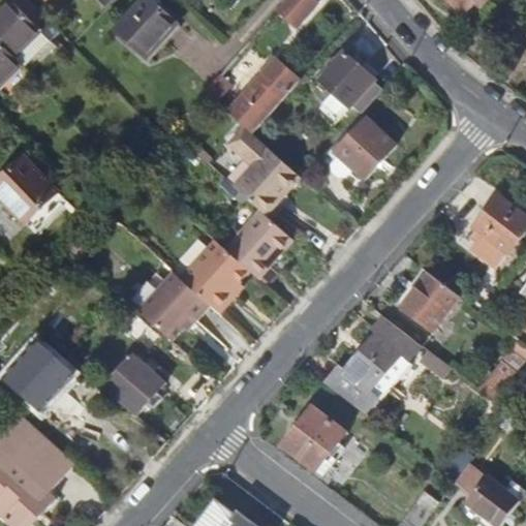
[(38,27),(12,0),(8,0),(0,8),(0,78),(19,60),(12,53),(38,27)]
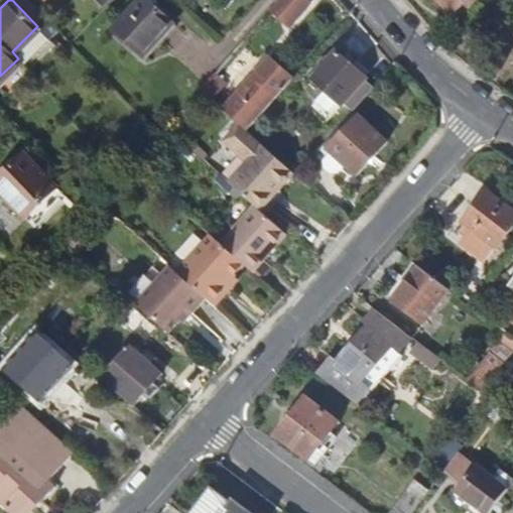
[(131,0),(109,24),(139,50),(168,17),(149,0),(131,0)]
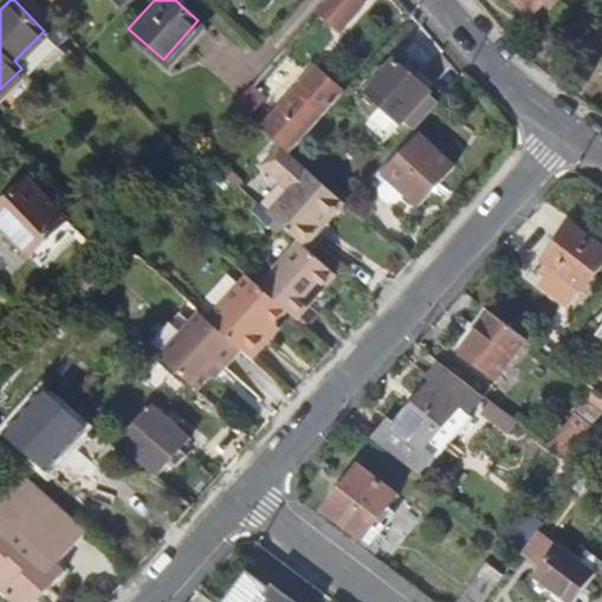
[(360,0),(323,0),(316,8),(336,27),(360,0)]
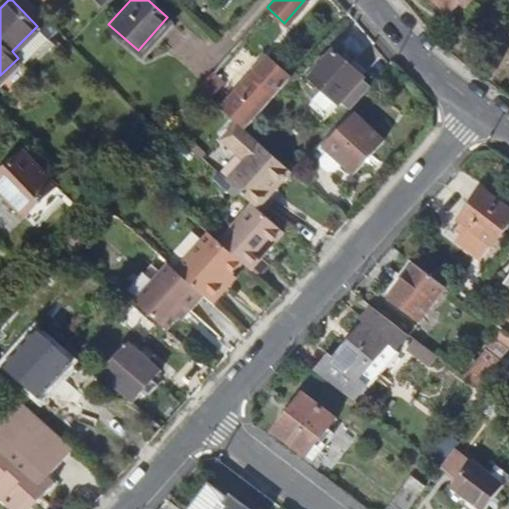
[(466,6),(471,0),(435,0),(448,11),(450,13),(461,0),(466,6)]
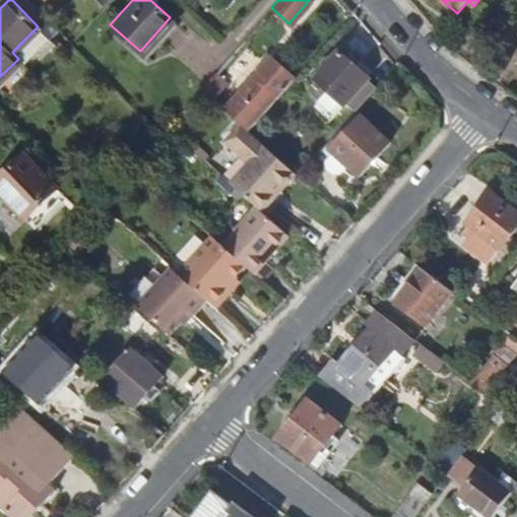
[(339,51),(314,78),(341,104),(366,76),(339,51)]
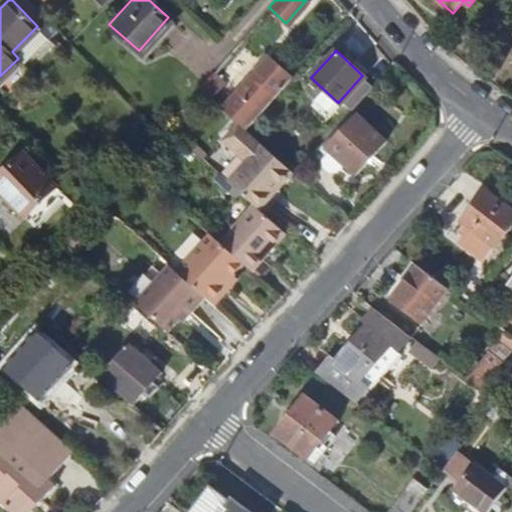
[(266,56),(219,108),(232,120),(241,128),(288,76),(266,56)]
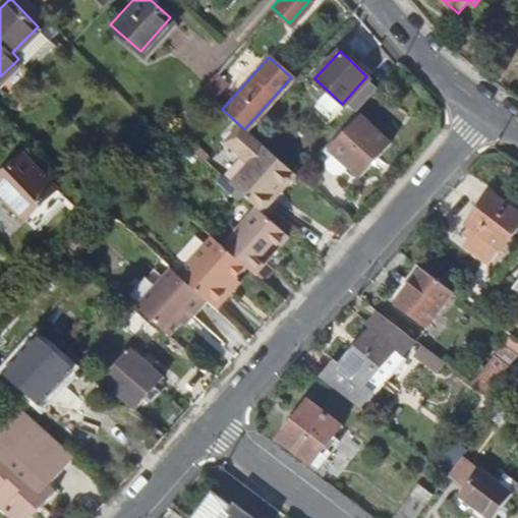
[(323,146),(328,149),(359,115),(354,110),(323,146)]
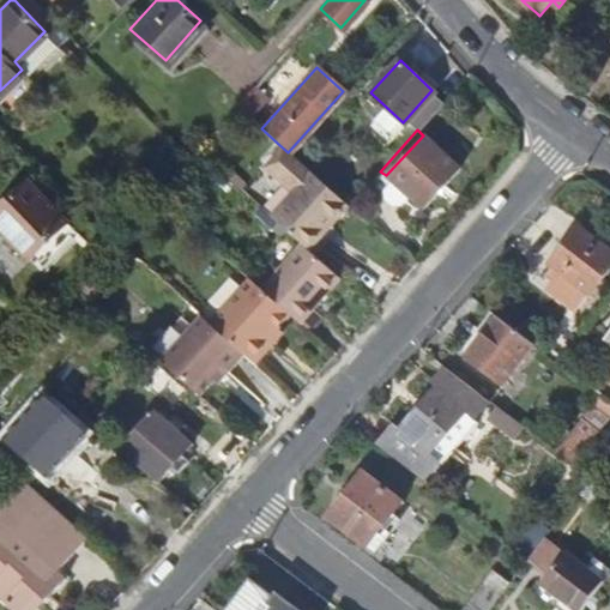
[(458,167),(423,136),(386,175),(421,207),(426,204),(439,215),(456,195),(442,183),(458,167)]
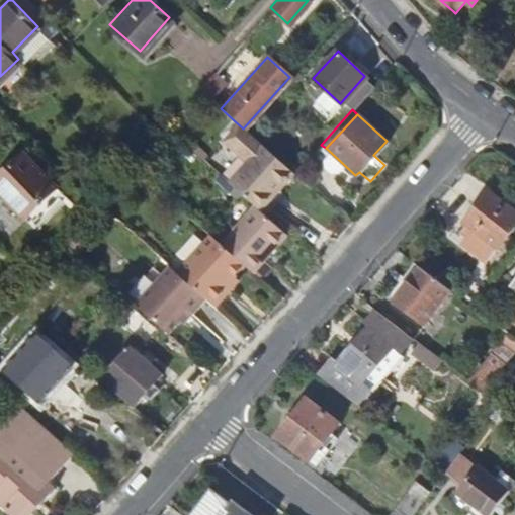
[(243,156),(223,178),(253,205),(256,208),(289,170),(243,129),(234,120),(220,136),(243,156)]
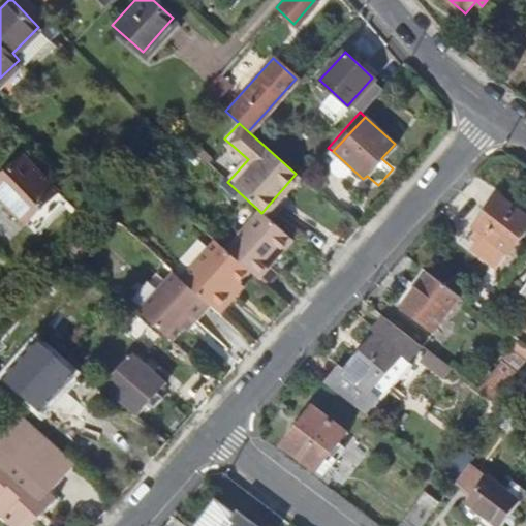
[(0,195),(2,197),(32,167),(0,134),(0,195)]
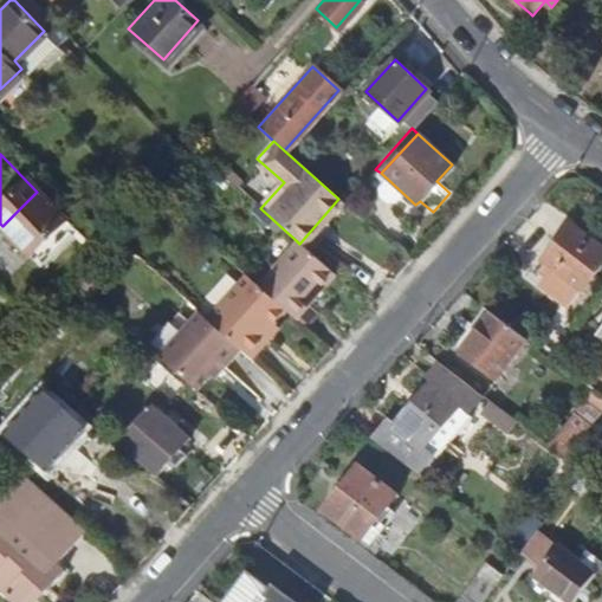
[(551,282),(574,298),(581,290),(578,287),(601,259),(601,250),(569,224),(541,259),(557,273),(551,282)]
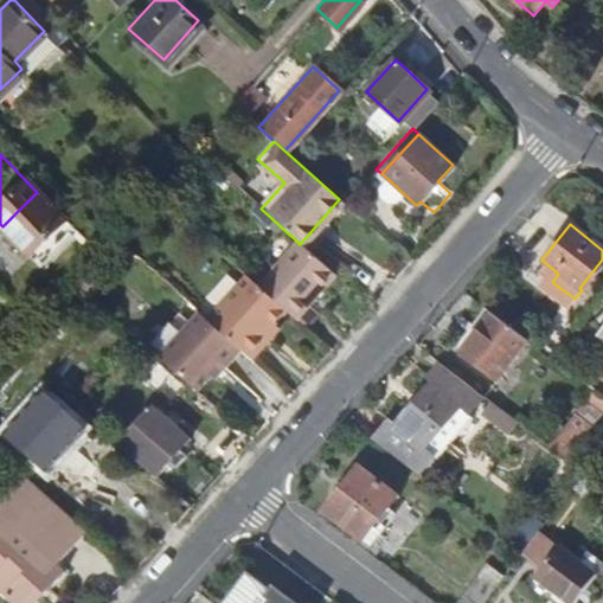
[(333,274),(300,244),(296,241),(257,284),(284,309),(303,326),(316,312),(307,303),(333,274)]
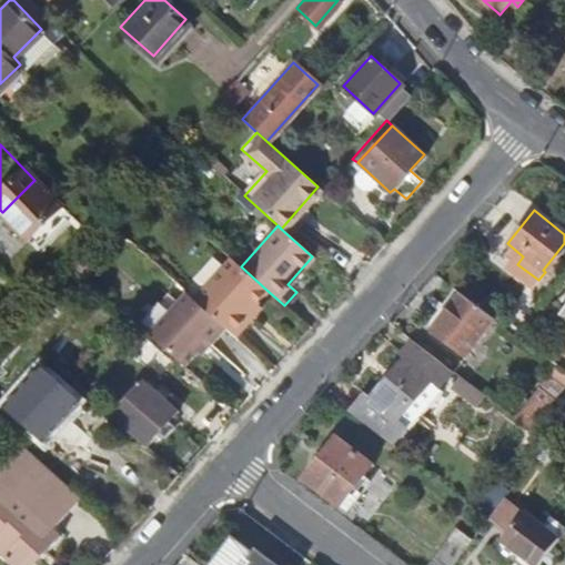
[(231,258),(194,299),(234,334),(250,316),(245,313),(266,290),(241,266),(231,258)]
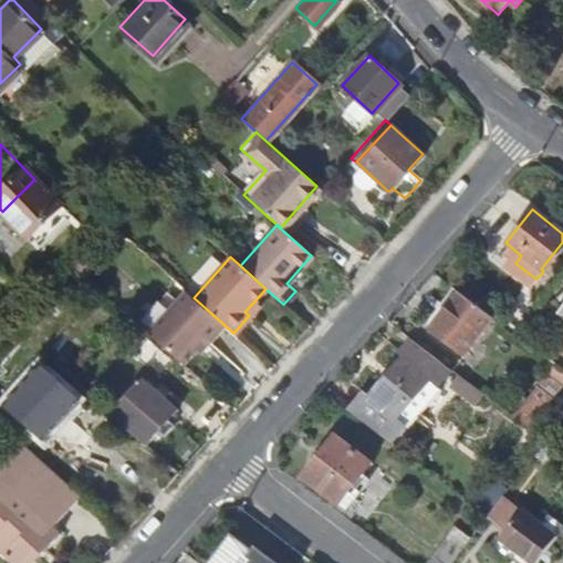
[(233,333),(194,298),(185,290),(147,333),(183,364),(191,354),(207,368),(225,348),(241,364),(252,351),(233,333)]
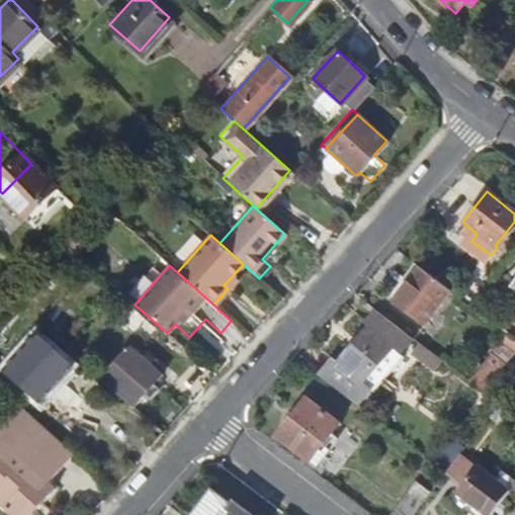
[(422,323),(447,290),(417,267),(392,298),(422,323)]
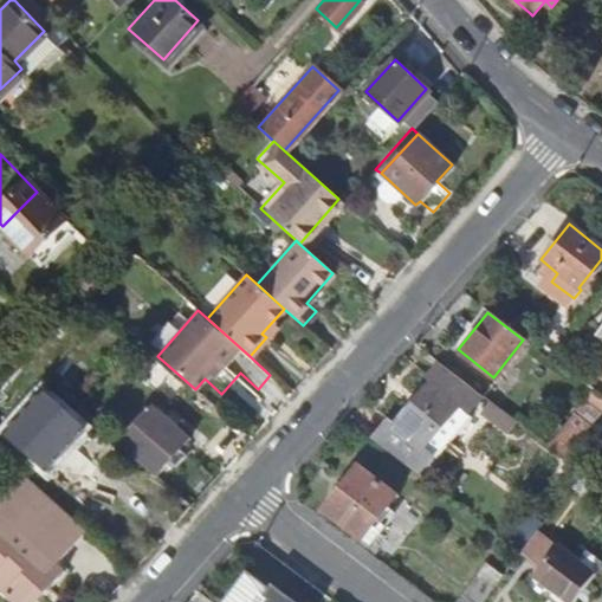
[(465,412),(480,393),(437,360),(425,377),(431,382),(399,424),(393,419),(376,441),(421,476),(468,415),(465,412)]
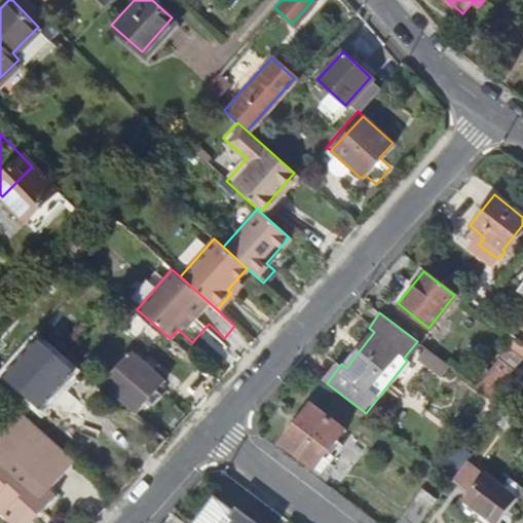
[(522,321),(516,316),(502,333),(510,338),(522,347),(522,321)]
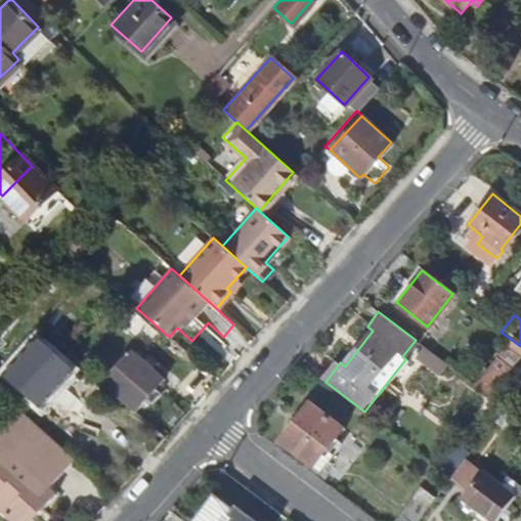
[(35,336),(2,373),(42,408),(75,372),(35,336)]
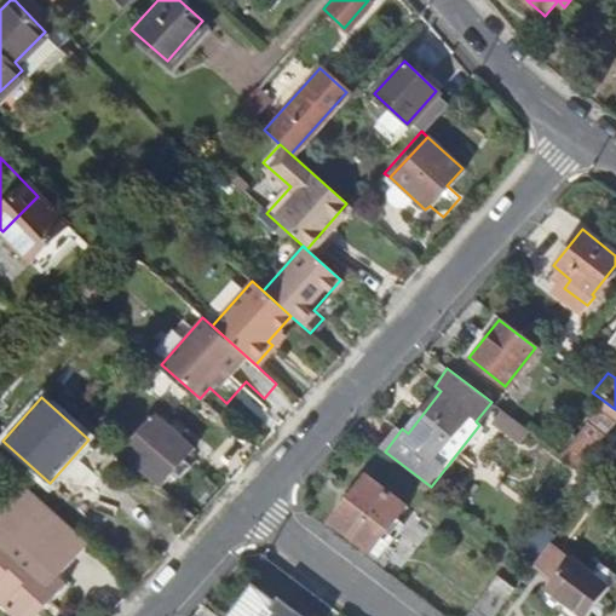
[(615,409),(600,398),(585,418),(604,433),(615,416),(615,409)]
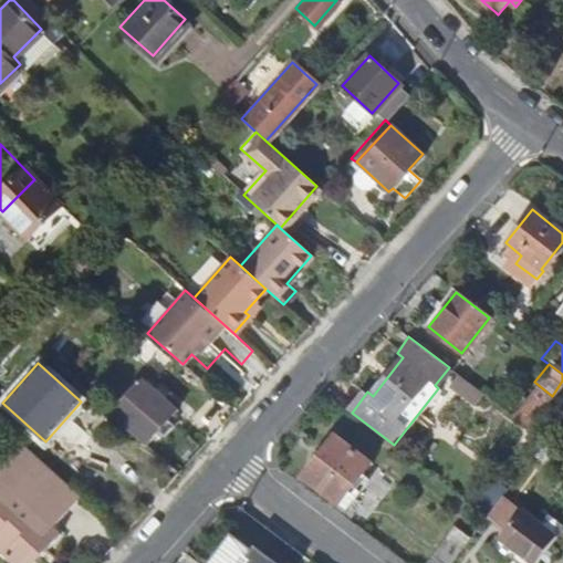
[(471,400),(480,392),(455,372),(447,383),(471,400)]
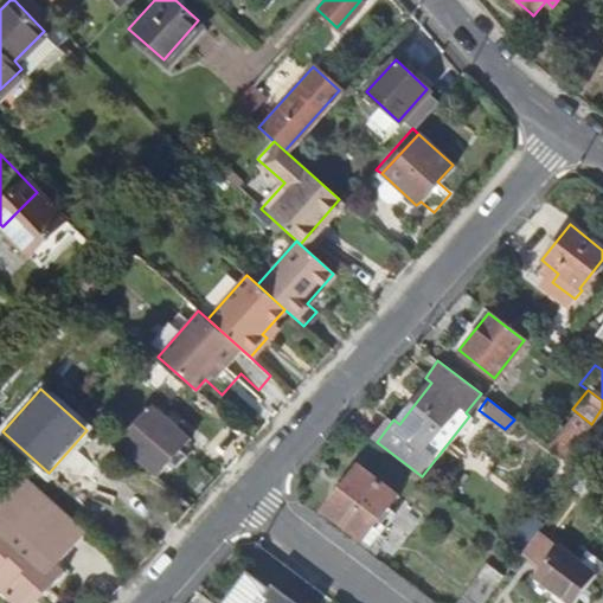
[(149,403),(117,438),(155,472),(188,436),(149,403)]
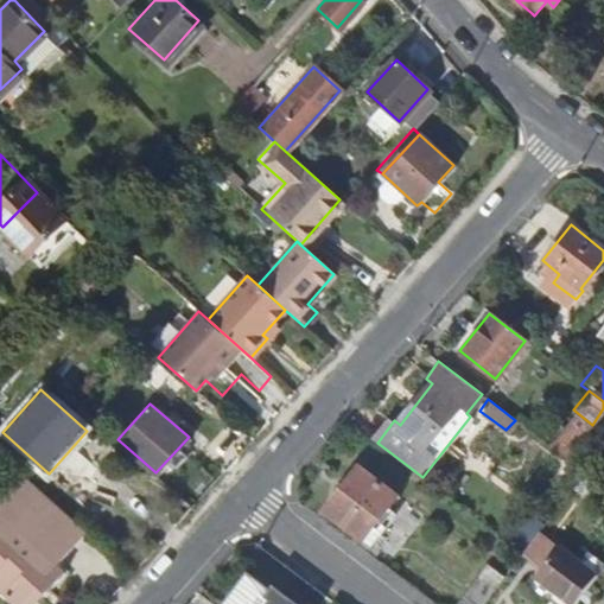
[(573,409),(546,444),(566,458),(592,425),(573,409)]
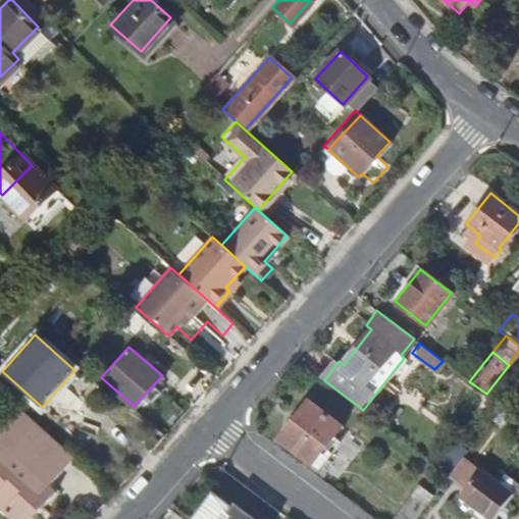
[(310,465),(342,425),(308,401),(278,438),(310,465)]
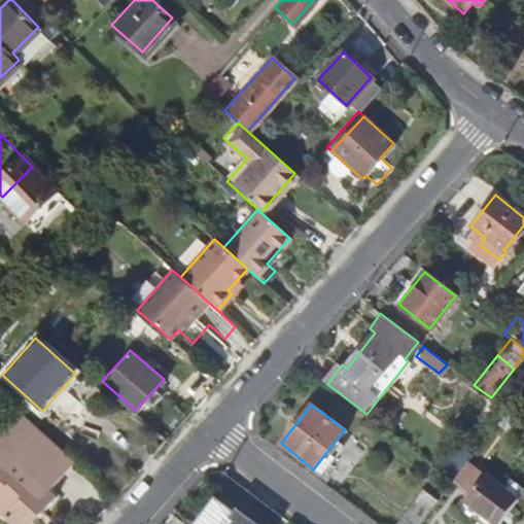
[(459,447),(440,470),(451,480),(453,478),(466,460),(470,455),(459,447)]
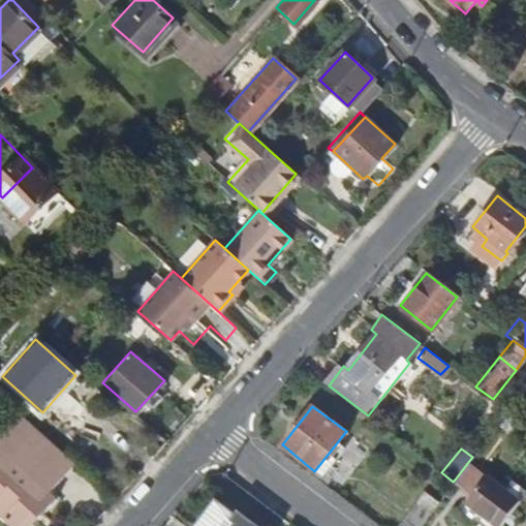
[(22,498),(3,518),(11,525),(27,525),(70,478),(38,450),(7,485),(22,498)]
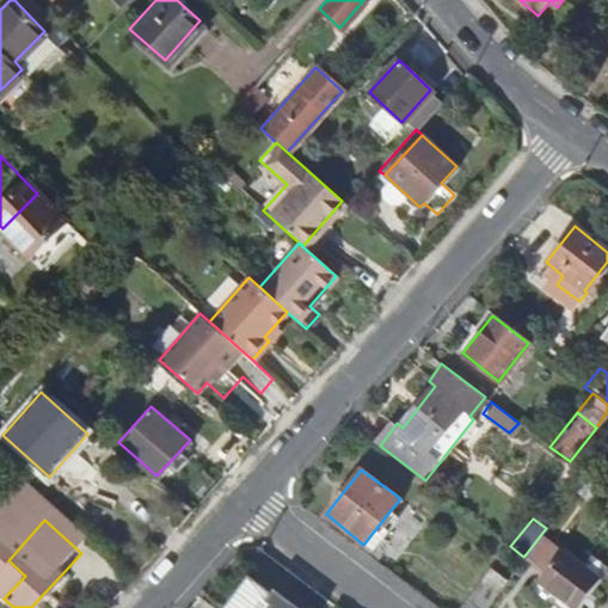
[(562,551),(541,534),(526,554),(546,570),(562,551)]
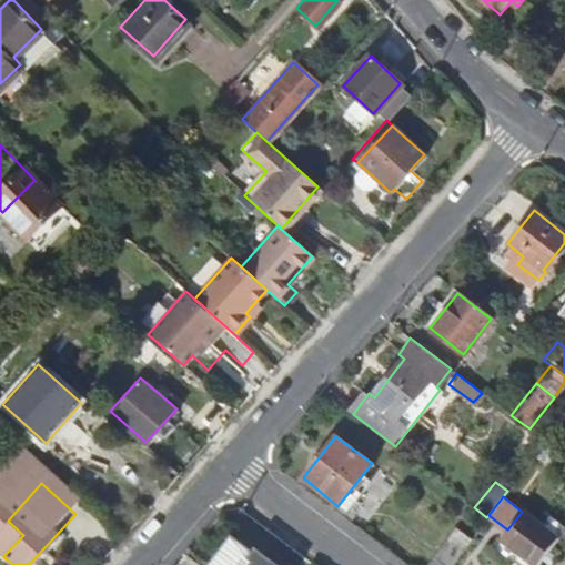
[(535,564),(557,537),(522,512),(507,530),(501,538),(516,552),(511,558),(518,564),(535,564)]
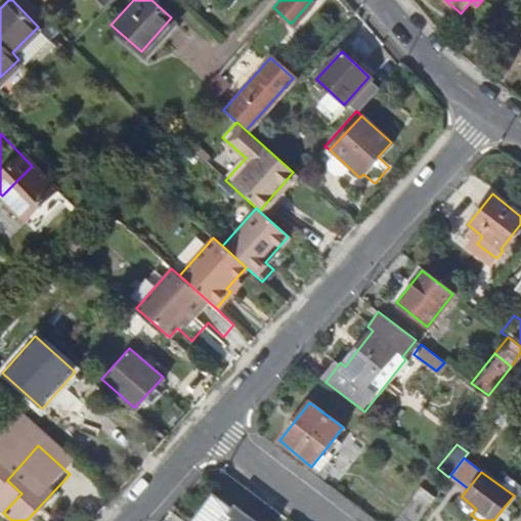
[(398,511),(409,520),(415,520),(434,496),(419,485),(398,511)]
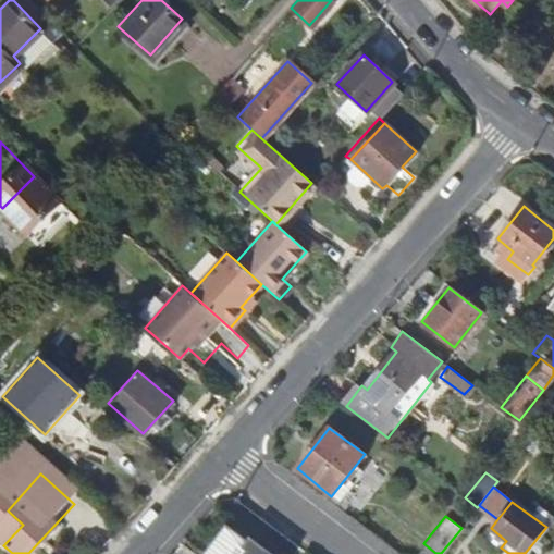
[(225,522),(200,553),(278,553),(249,531),(245,537),(225,522)]
